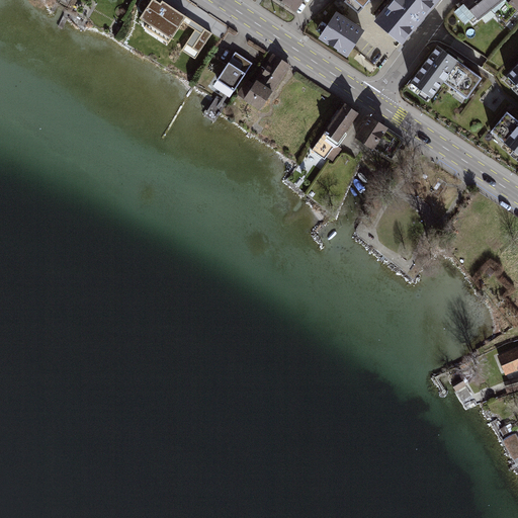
[(161,4),(153,0),(152,0),(141,18),(171,38),(185,16),(163,1),(161,4)]
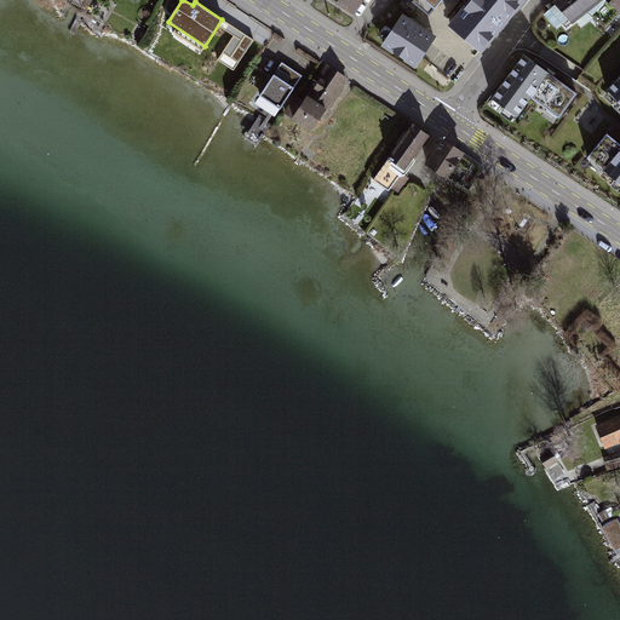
[(334,0),(355,12),(362,0),(334,0)]
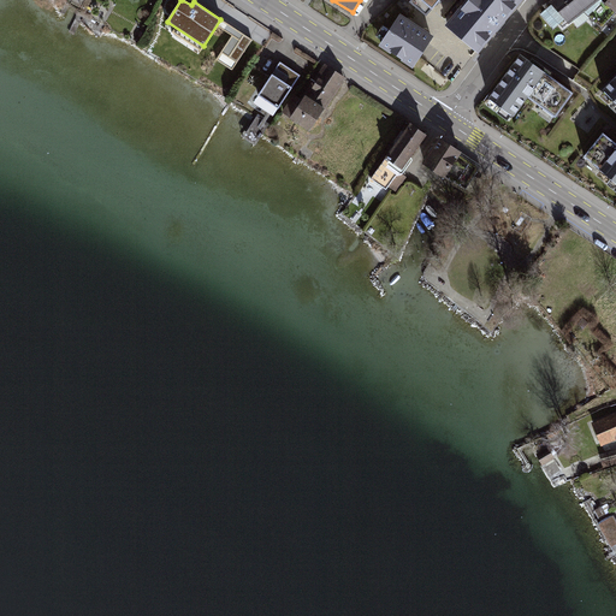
[(409,0),(408,1),(426,15),(438,0),(409,0)]
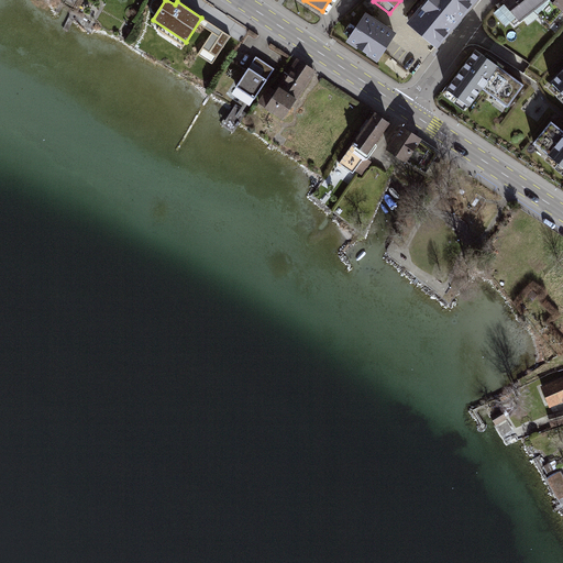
[(475,0),(424,0),(406,22),(437,47),(475,0)]
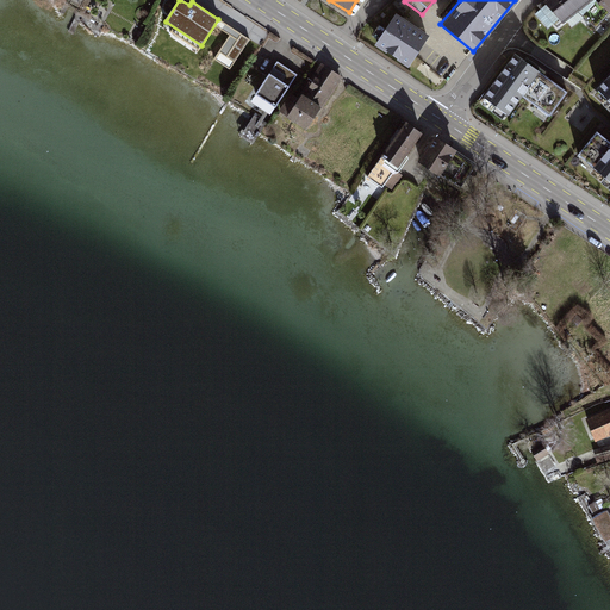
[(609,0),(547,0),(540,6),(555,26),(587,0),(601,0),(609,8),(609,0)]
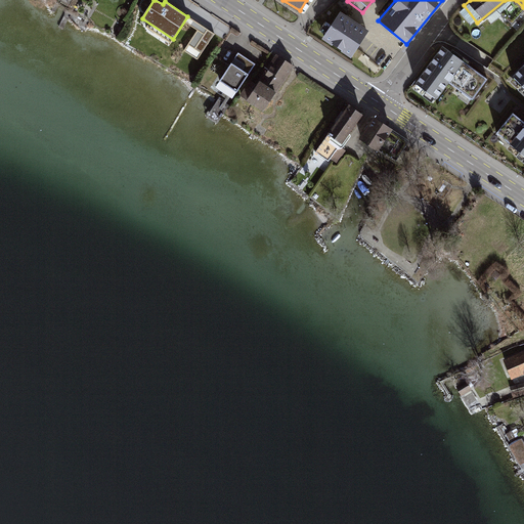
[(340,10),(321,38),(350,56),(368,30),(340,10)]
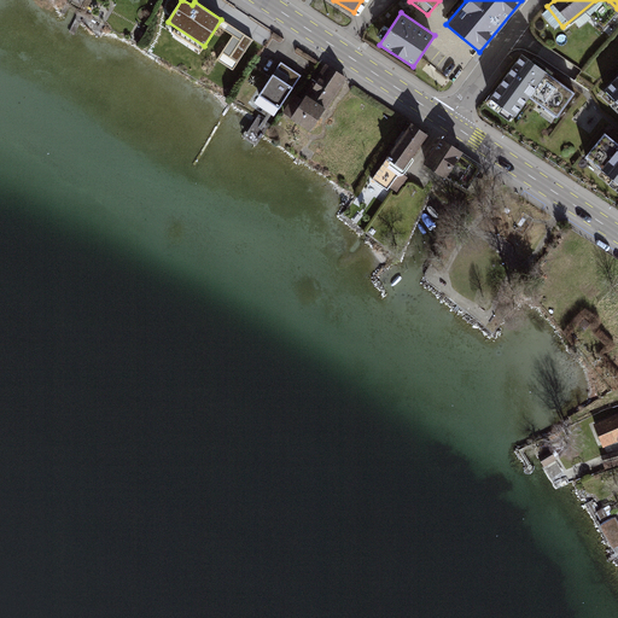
[(223,18),(220,24),(234,34),(219,58),(235,69),(255,39),(223,18)]
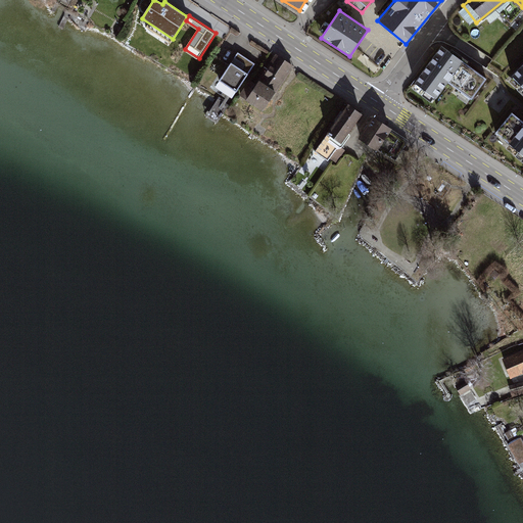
[(373,61),(385,57),(379,44),(368,48),(373,61)]
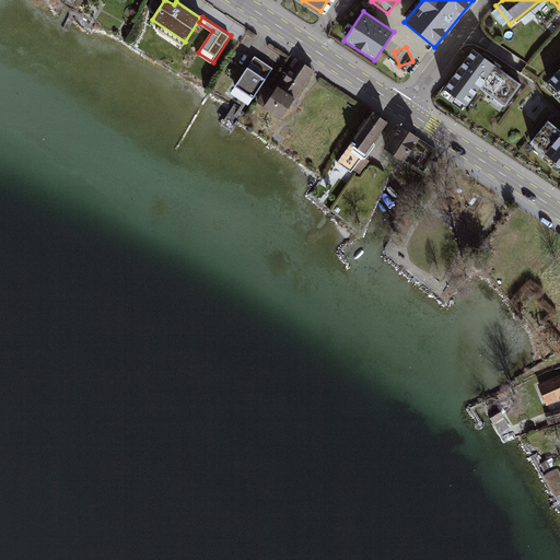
[(505,107),(523,83),(474,47),(439,93),(465,111),(480,89),(505,107)]
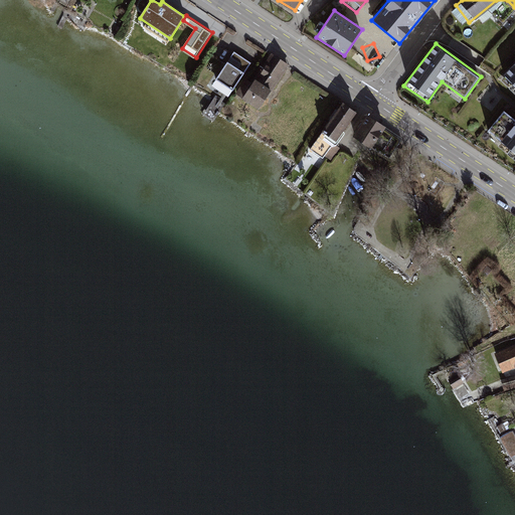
[(250,63),(233,51),(229,56),(239,62),(236,67),(226,61),(214,78),(232,91),(250,63)]
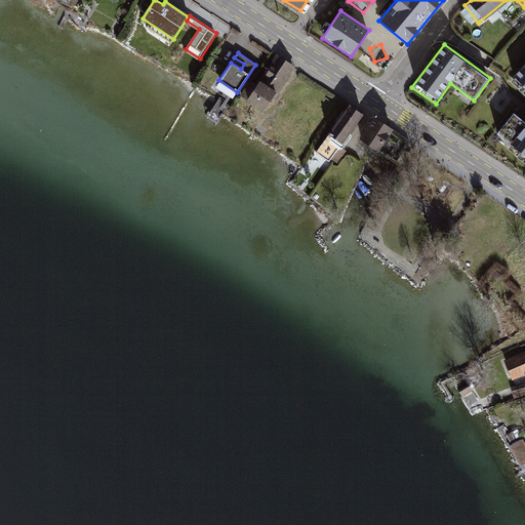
[(277,54),(246,101),(264,110),(295,67),(277,54)]
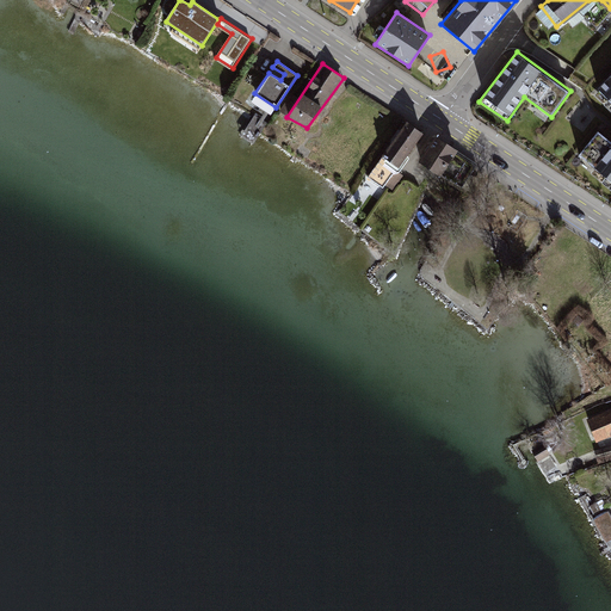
[(610,73),(598,87),(610,100),(610,73)]
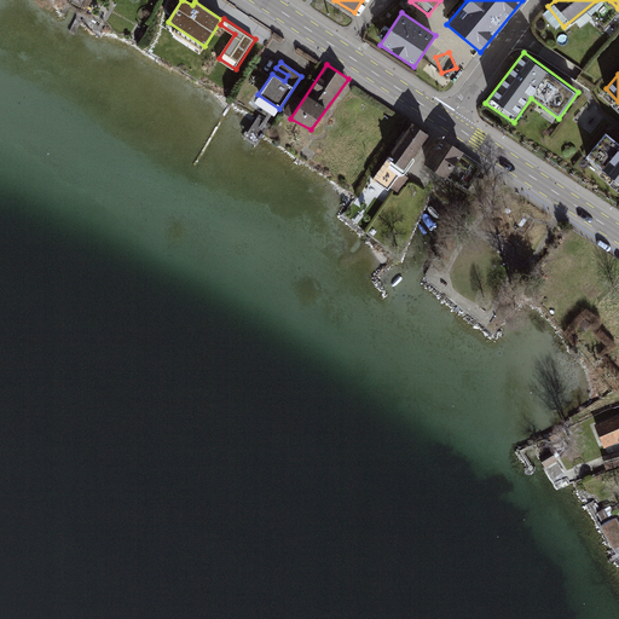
[(270,125),(259,117),(246,138),(256,145),(270,125)]
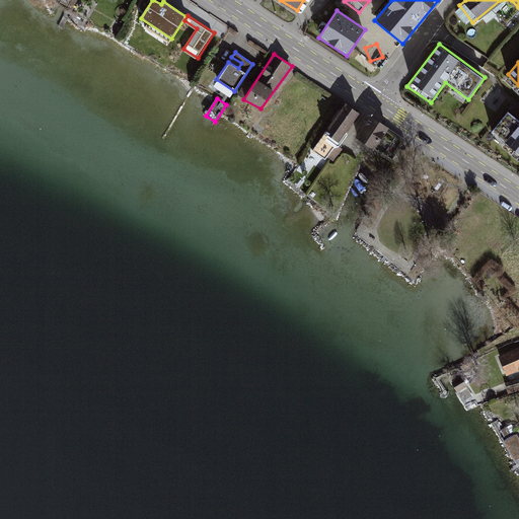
[(345,102),(323,132),(324,133),(310,150),(324,159),(360,114),(345,102)]
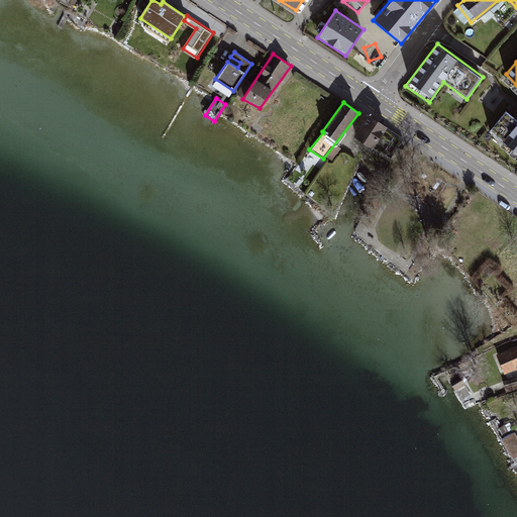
[(516,119),(506,111),(491,131),(516,151),(516,119)]
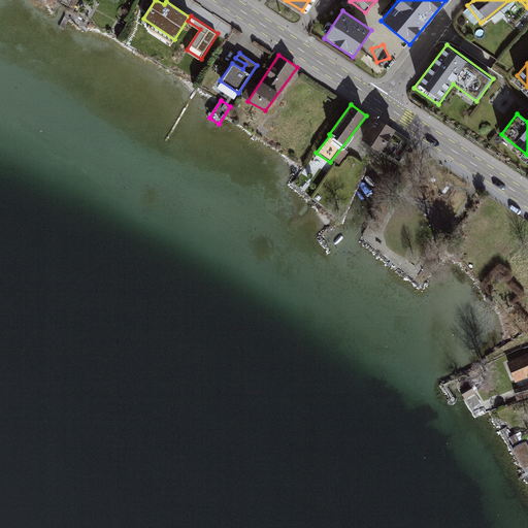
[(376,117),(362,139),(381,152),(382,151),(392,135),(395,130),(376,117)]
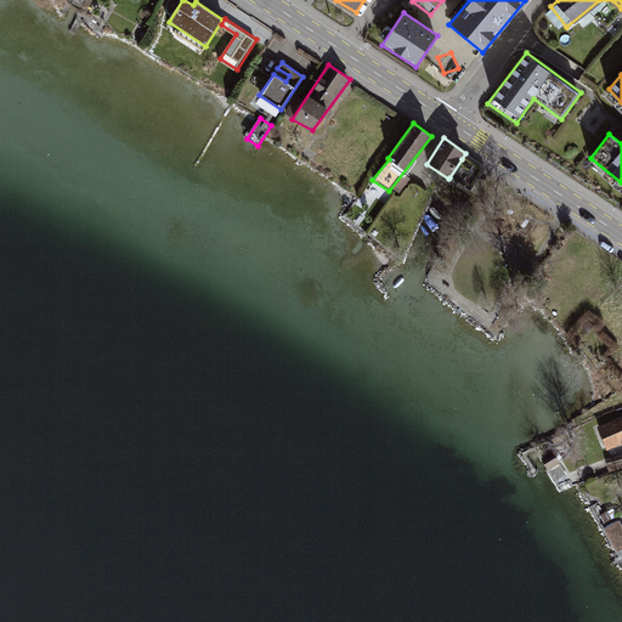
[(482,173),(462,159),(450,177),(471,192),(482,173)]
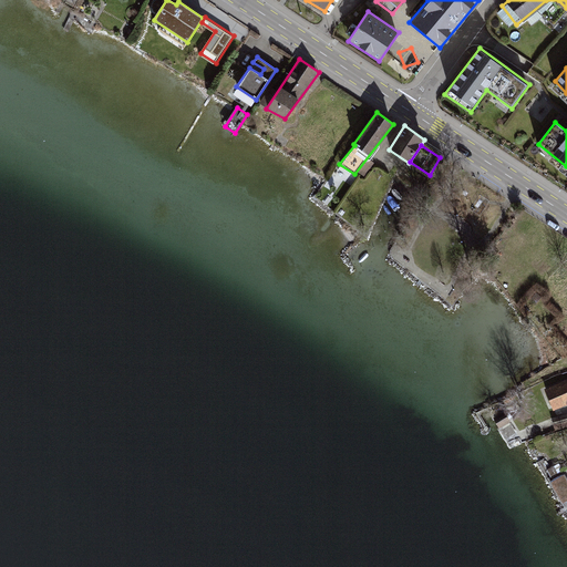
[(566,379),(545,390),(554,411),(566,404),(566,379)]
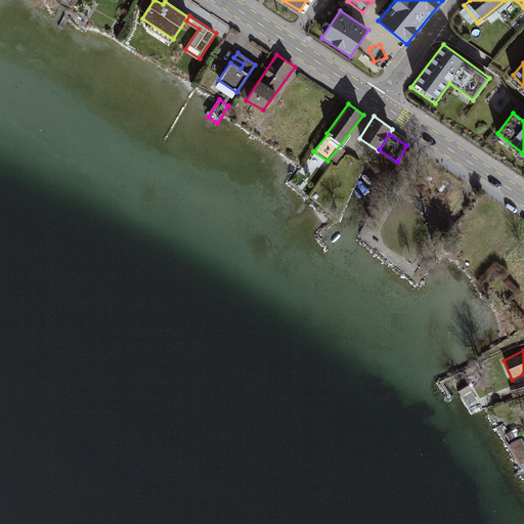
[(523,383),(510,388),(513,398),(523,395),(523,383)]
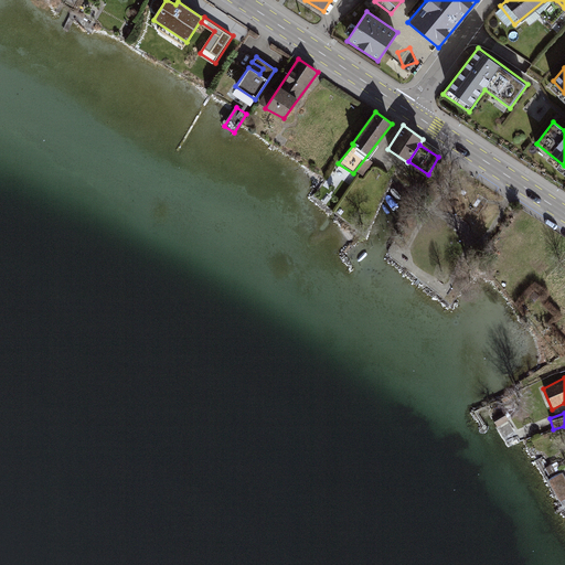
[(507,439),(518,434),(507,414),(497,419),(507,439)]
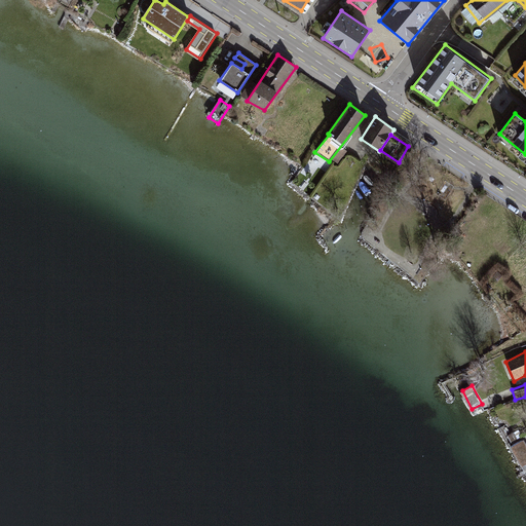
[(525,445),(523,441),(512,448),(523,465),(525,463),(525,445)]
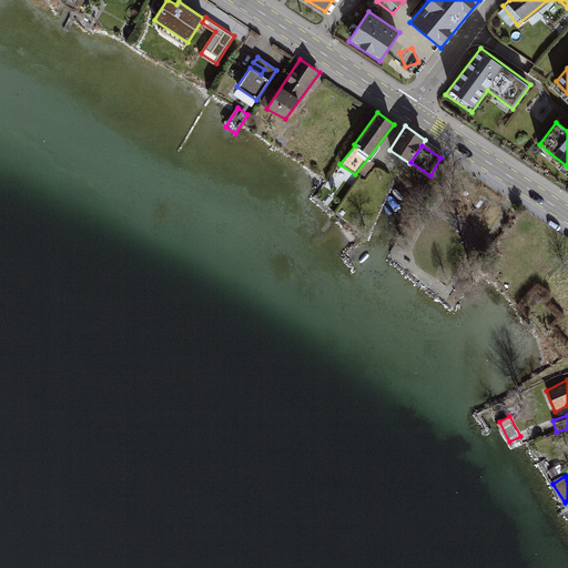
All buildings are outlined.
